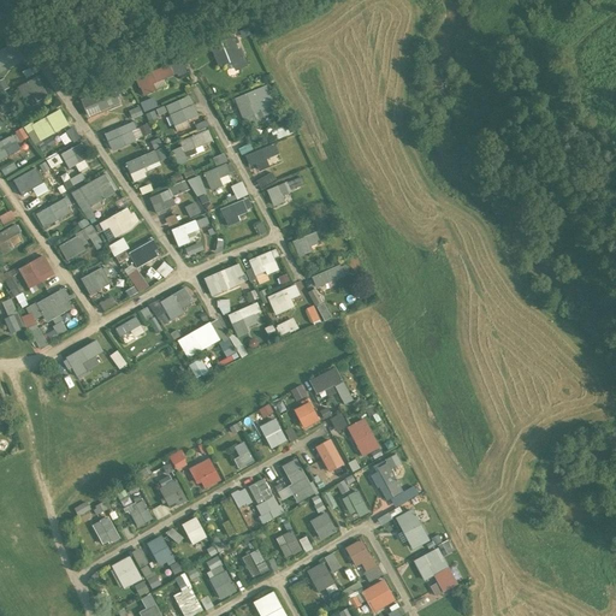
[(232,37),(209,46),(218,67),(231,63),(235,71),(248,66),(241,48),(237,49),(232,37)]
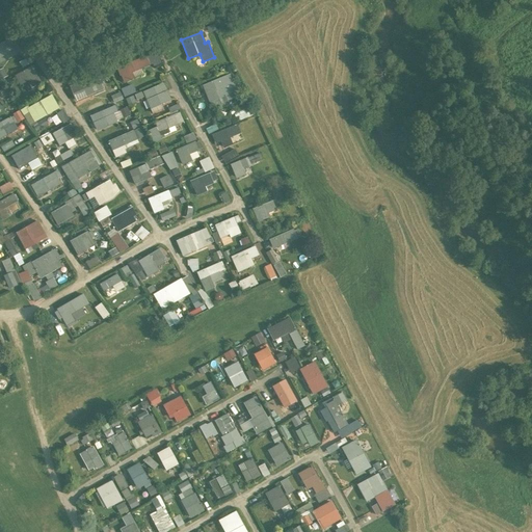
[(0,63),(21,53),(12,37),(0,44),(0,63)]
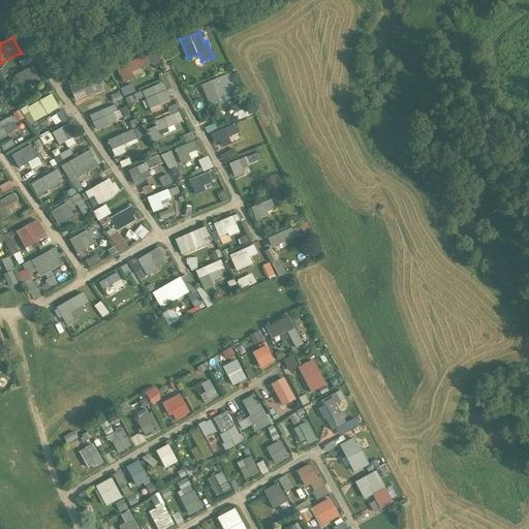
[(154,49),(158,58),(166,54),(162,44),(154,49)]
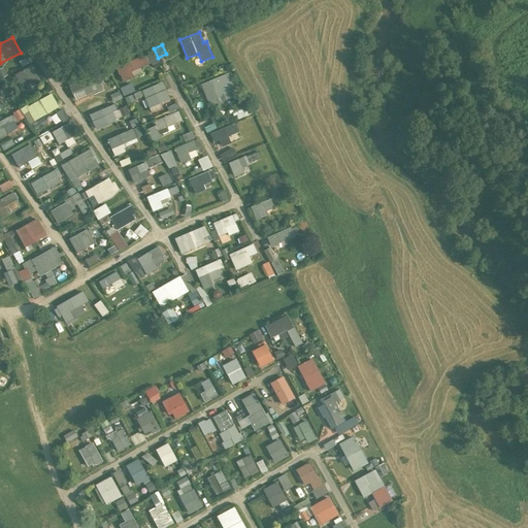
[(158,58),(154,48),(146,52),(153,66),(160,63),(158,58)]
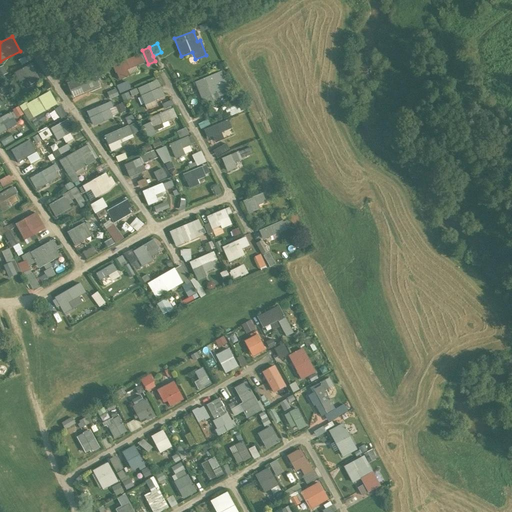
[(144,63),(140,54),(112,66),(119,81),(129,76),(126,70),(144,63)]
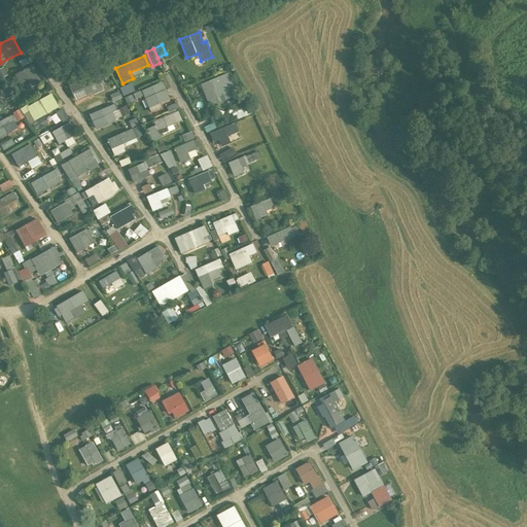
[(41,83),(32,66),(13,75),(19,85),(28,80),(31,88),(41,83)]
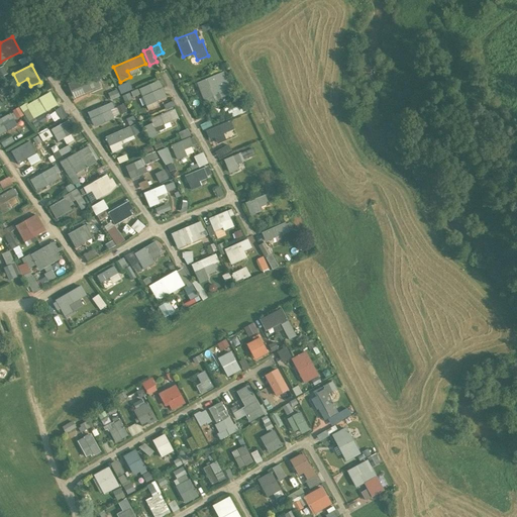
[(100,88),(94,73),(68,84),(74,98),(100,88)]
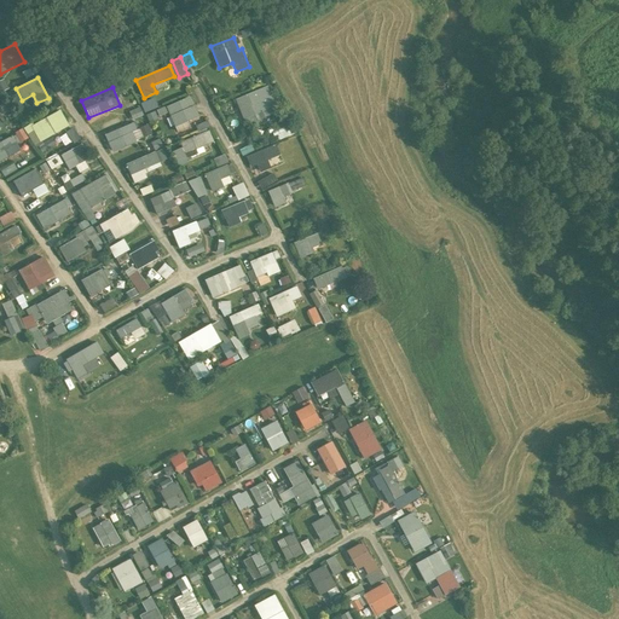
[(276,106),(267,87),(236,99),(244,120),(258,114),(260,119),(277,111),(276,106)]
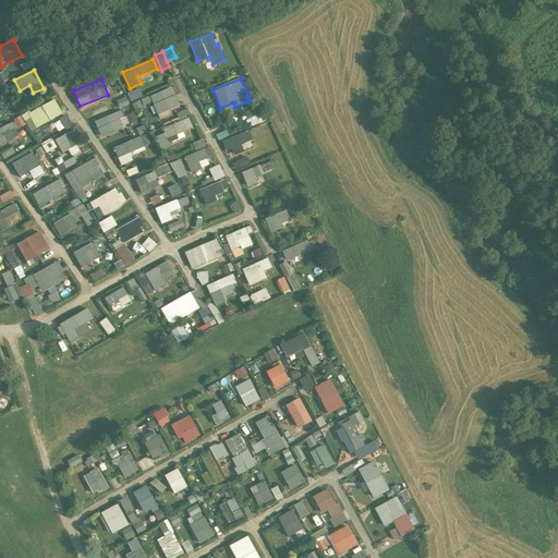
[(171,87),(150,97),(158,114),(179,105),(171,87)]
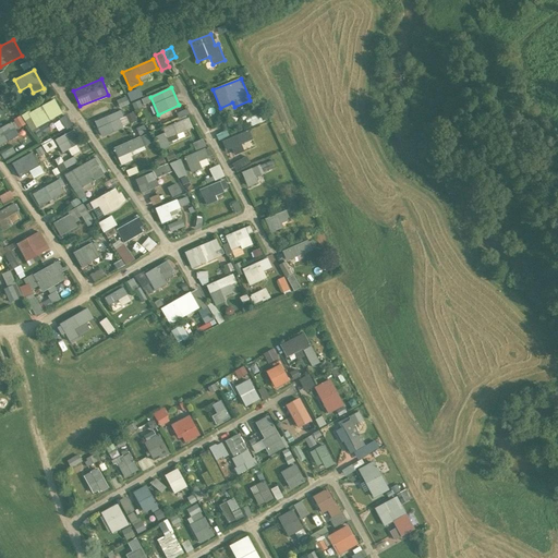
[(142,97),(138,88),(126,94),(131,102),(142,97)]
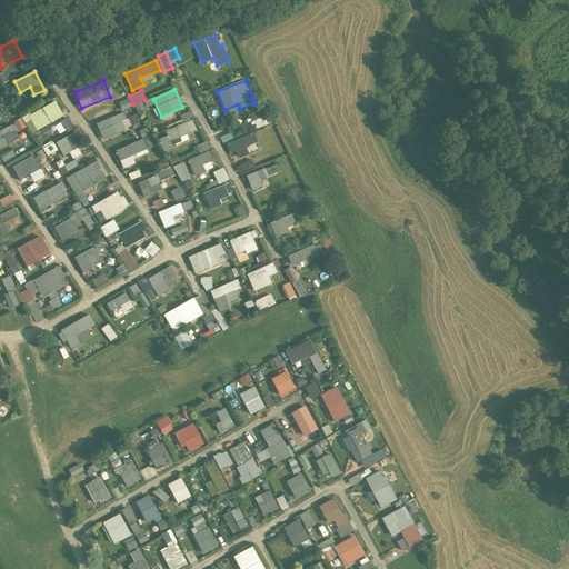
[(131,106),(129,99),(119,103),(121,110),(131,106)]
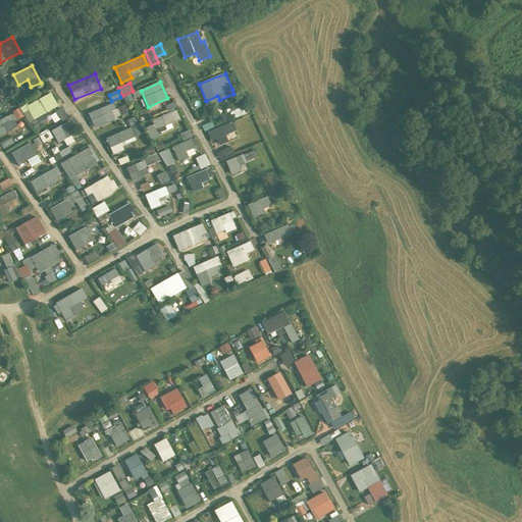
[(58,107),(50,94),(27,107),(34,120),(58,107)]
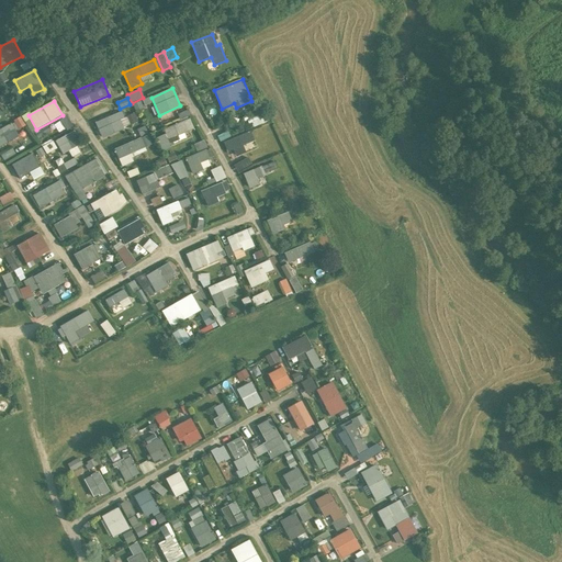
[(142,101),(133,104),(135,111),(144,108),(142,101)]
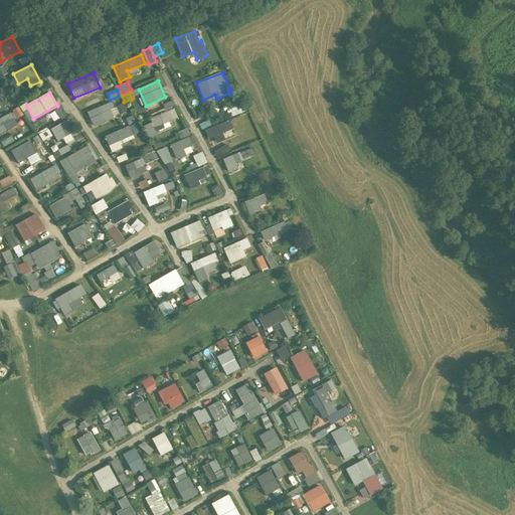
[(174,106),(172,101),(163,105),(165,110),(174,106)]
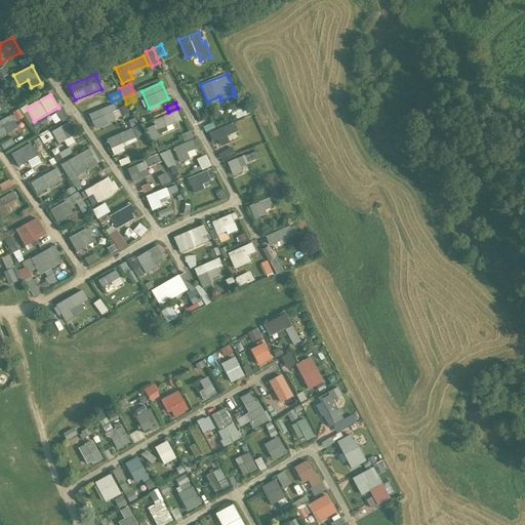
[(114,105),(89,115),(95,129),(116,121),(115,120),(112,113),(116,111),(114,105)]
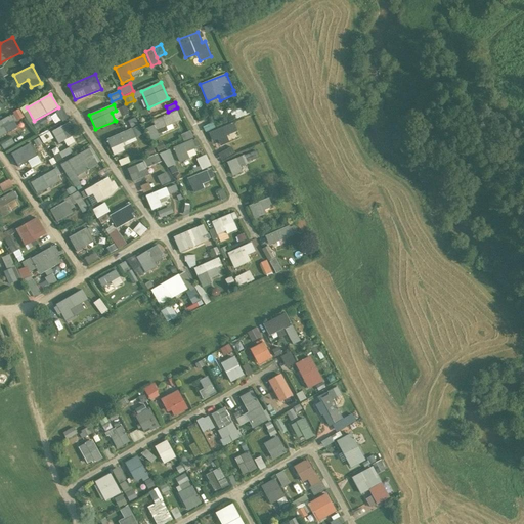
[(118,108),(118,110),(121,117),(129,114),(125,105),(118,108)]
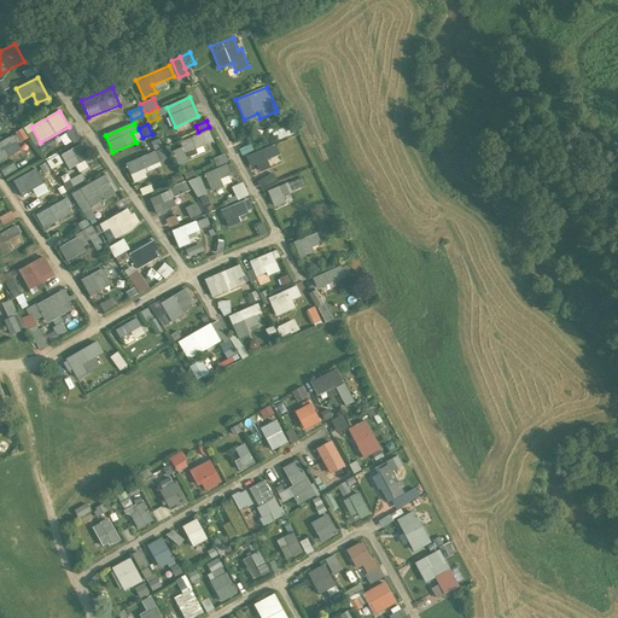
[(34,146),(40,143),(31,127),(24,129),(34,146)]
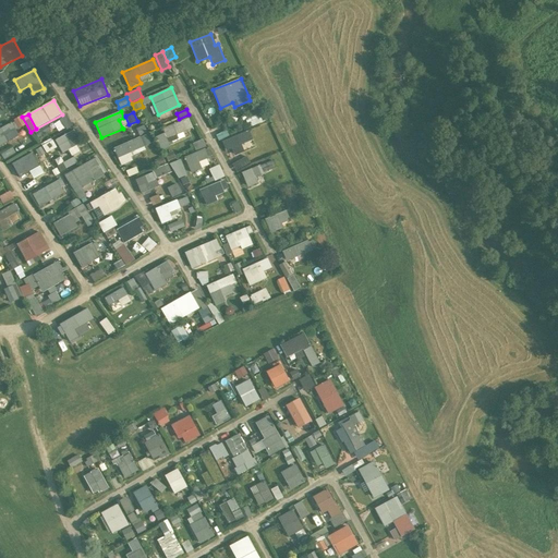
[(249,128),(263,122),(259,114),(245,120),(249,128)]
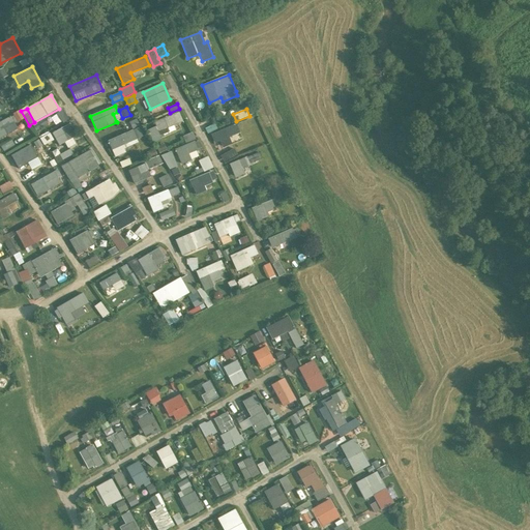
[(19,111),(13,114),(18,121),(23,118),(19,111)]
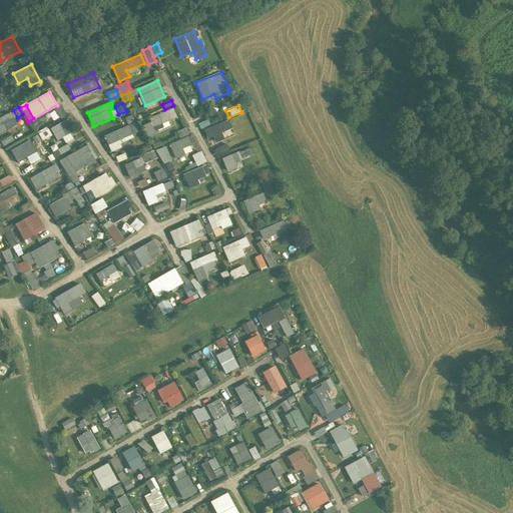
[(115,107),(113,108),(109,110),(112,117),(118,114),(115,107)]
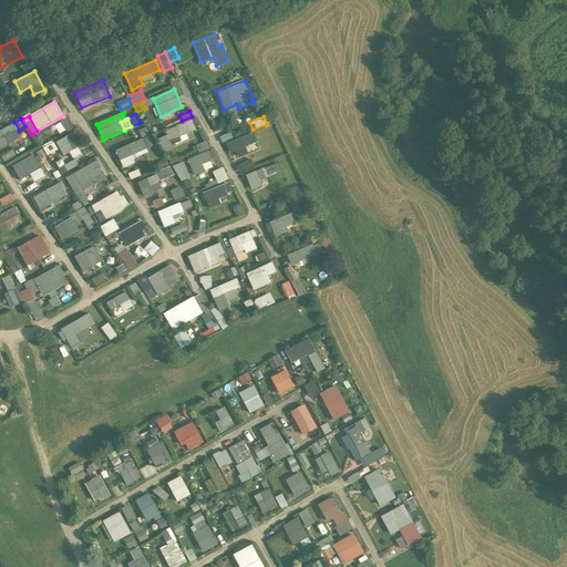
[(73,129),(66,120),(61,123),(68,132),(73,129)]
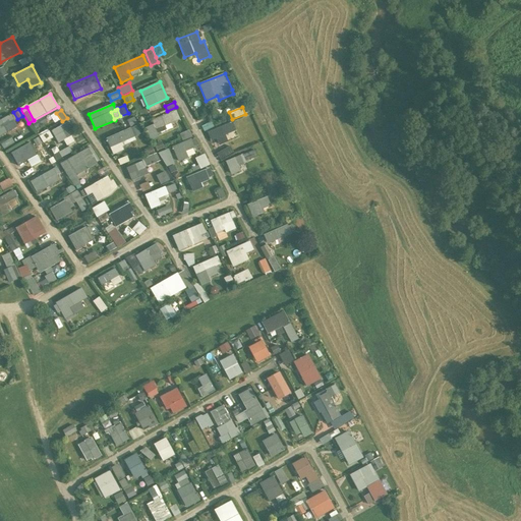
[(179,119),(176,110),(152,120),(154,124),(157,133),(166,130),(164,126),(179,119)]
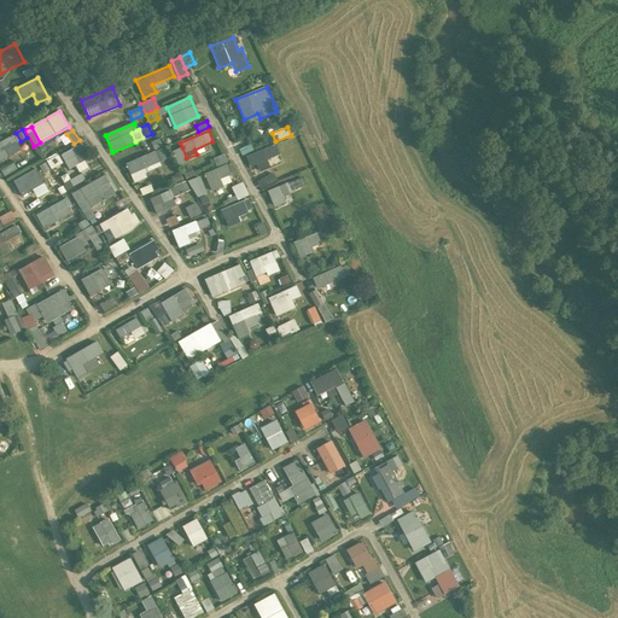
[(0,161),(19,151),(12,136),(0,143),(0,161)]
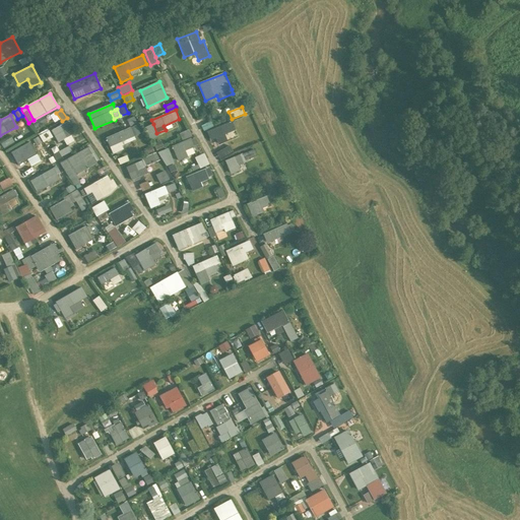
[(47,122),(44,117),(33,123),(36,129),(47,122)]
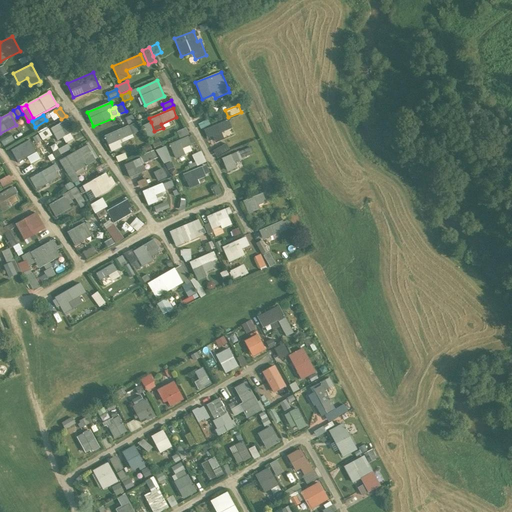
[(74,131),(67,119),(51,129),(58,140),(74,131)]
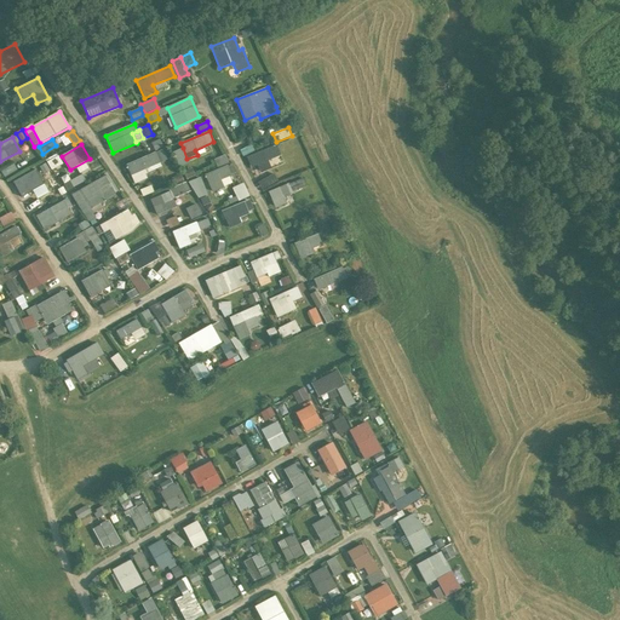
[(254,150),(251,144),(240,150),(244,156),(254,150)]
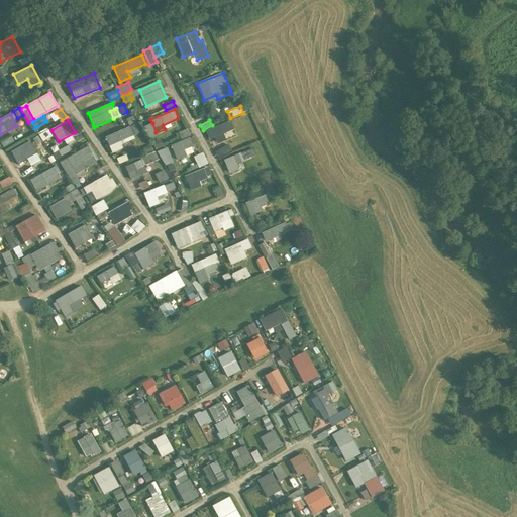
[(230,121),(206,131),(209,139),(214,138),(217,144),(226,140),(223,134),(233,129),(230,121)]
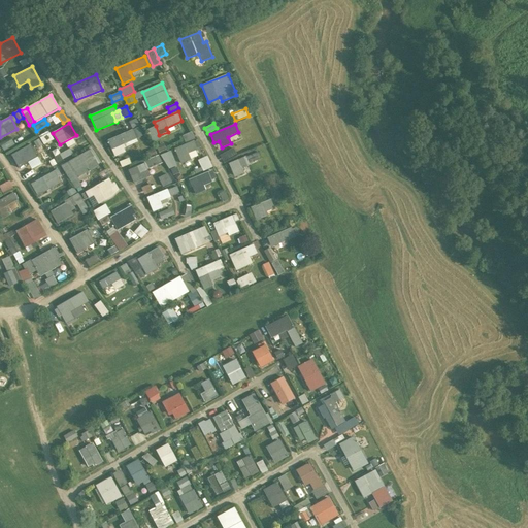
[(141,126),(133,130),(136,139),(144,134),(141,126)]
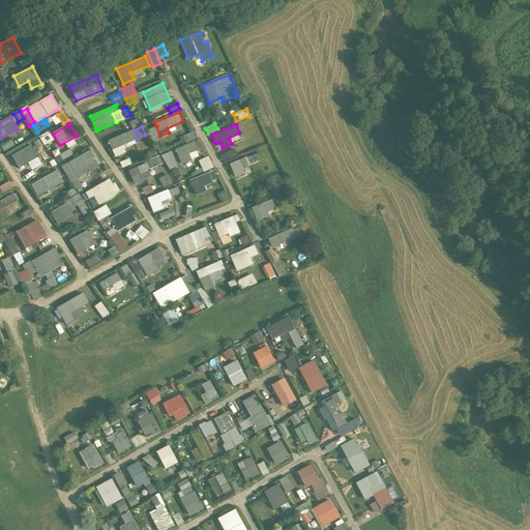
[(159,136),(156,126),(148,130),(153,143),(162,139),(159,136)]
